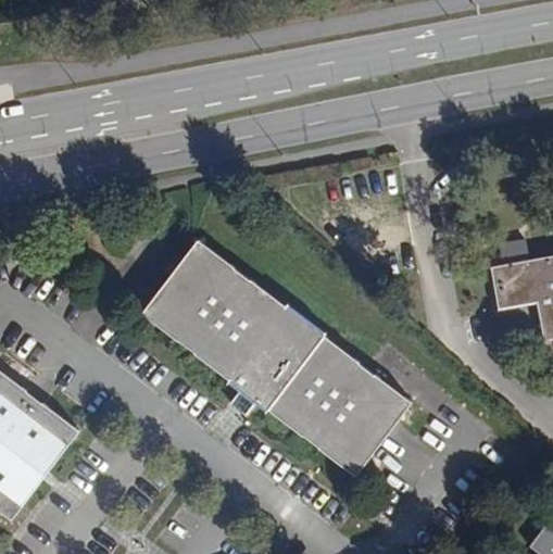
[(284,304),(197,239),(139,314),(226,380),(224,383),(235,392),(227,403),(243,415),(251,405),(263,414),(266,410),(353,476),(411,401),(324,336),(326,334),(286,302),(284,304)]
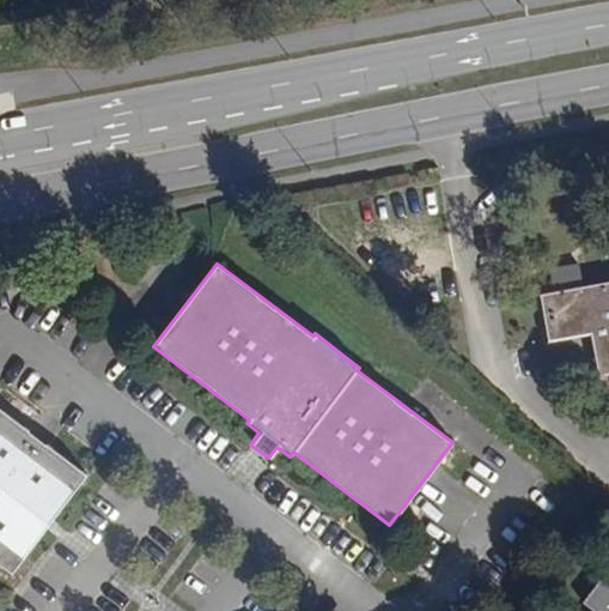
[(559,294),(586,289),(583,267),(555,272),(559,294)]
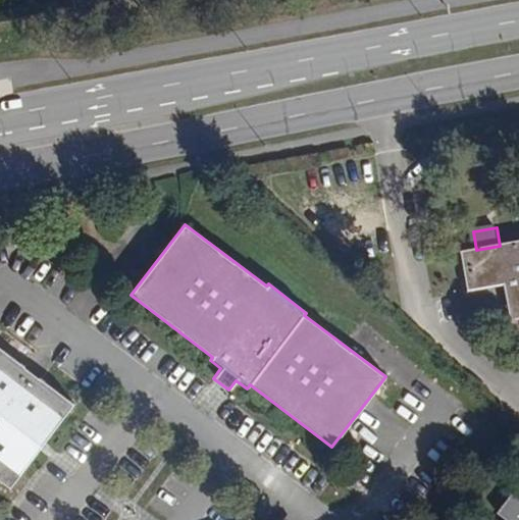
[(518,245),(468,254),(474,288),(510,281),(517,316),(518,316),(518,245)]
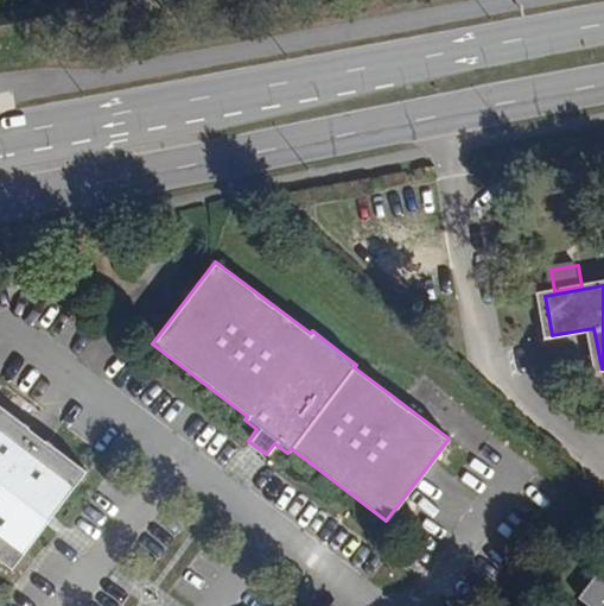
[(88,475),(0,408),(0,560),(14,572),(88,475)]
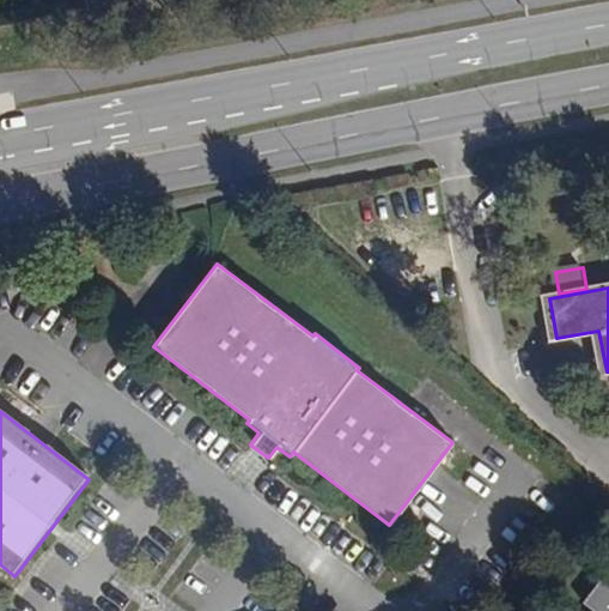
[(608,582),(606,580),(585,606),(590,610),(608,610),(608,582)]
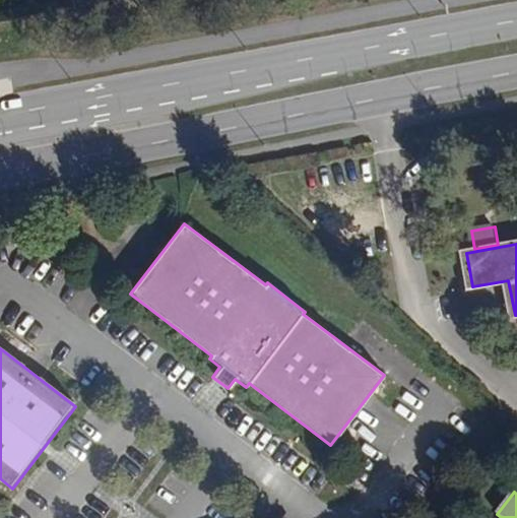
All buildings are outlined.
